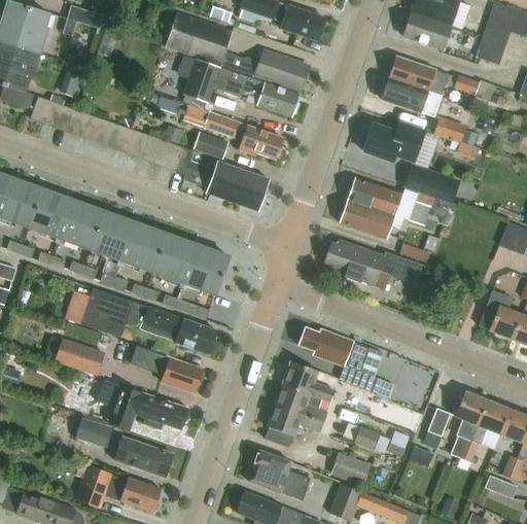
[(5,0),(0,19),(0,38),(38,50),(46,25),(43,24),(47,9),(18,0),(5,0)]
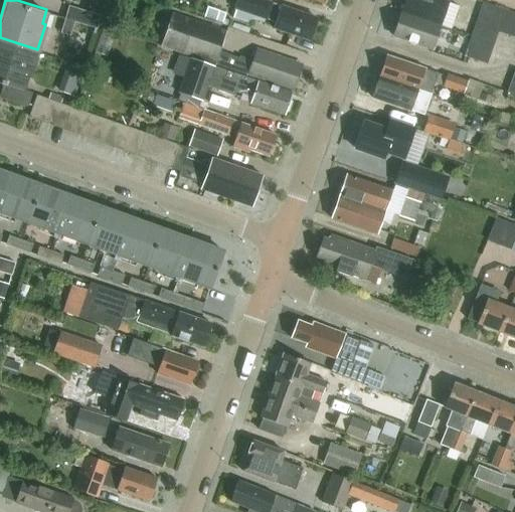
[(309,37),(316,16),(270,0),(234,0),(233,4),(275,19),(273,25),(309,37)]
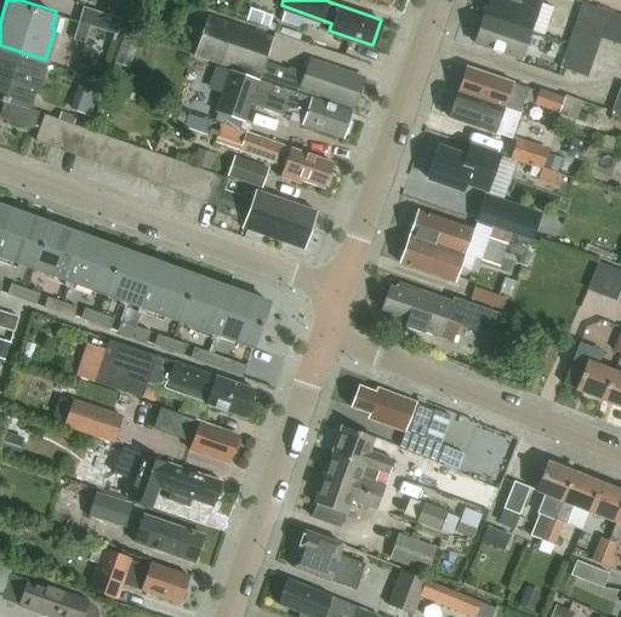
[(490,0),(486,13),(533,29),(542,0),(490,0)]
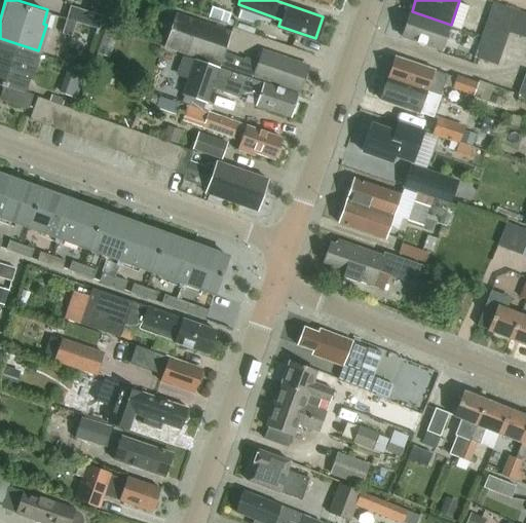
[(509,31),(516,8),(494,1),(487,24),(509,31)]
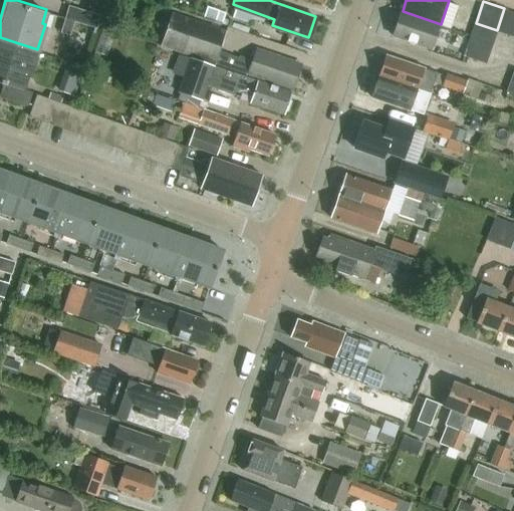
[(70,4),(61,31),(71,34),(75,21),(95,27),(100,14),(70,4)]
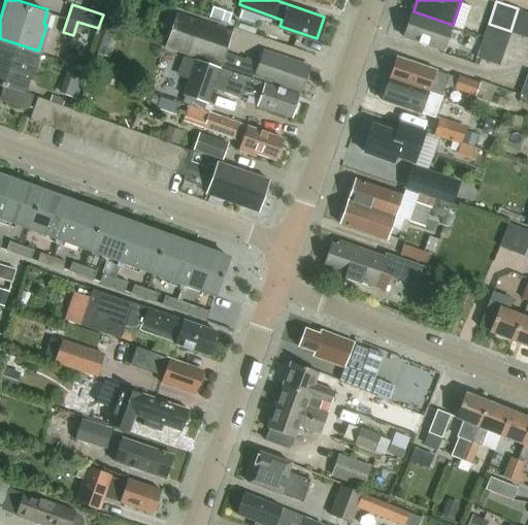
[(527,11),(520,9),(512,32),(523,36),(527,20),(527,11)]
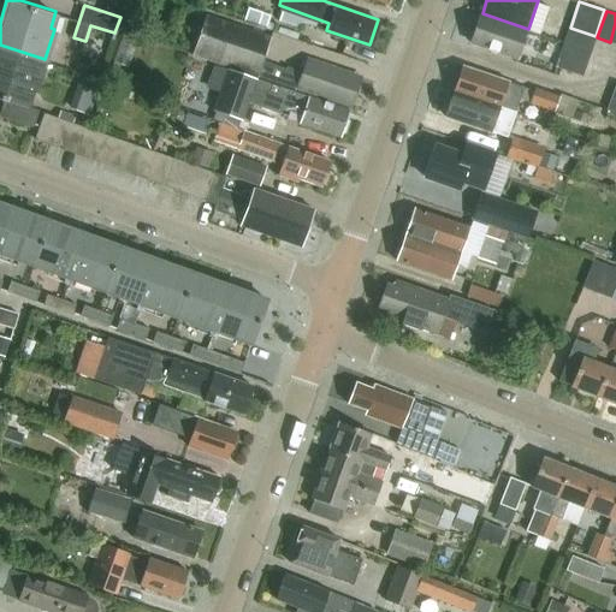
[(350,99),(357,79),(349,77),(351,70),(306,54),(302,66),(285,60),(284,64),(262,57),(270,34),(205,12),(191,51),(341,101),(342,96),(350,99)]
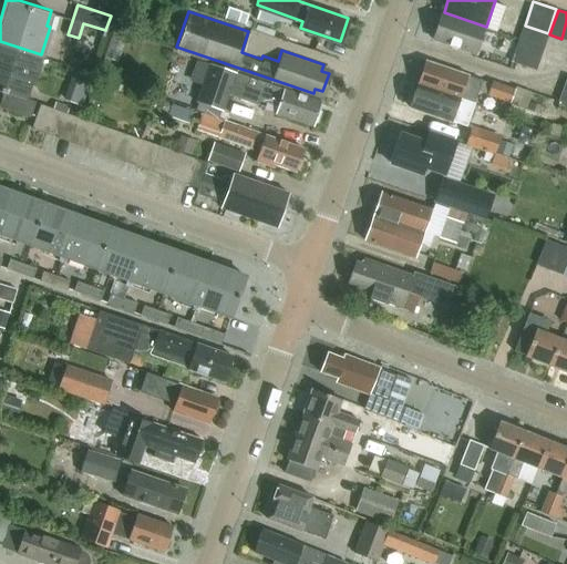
[(477,53),(486,27),(444,12),(435,39),(477,53)]
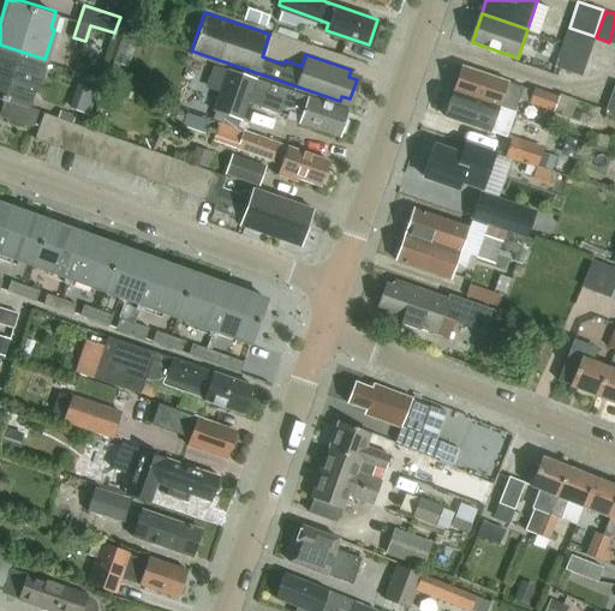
[(592,51),(596,37),(568,28),(563,41),(592,51)]
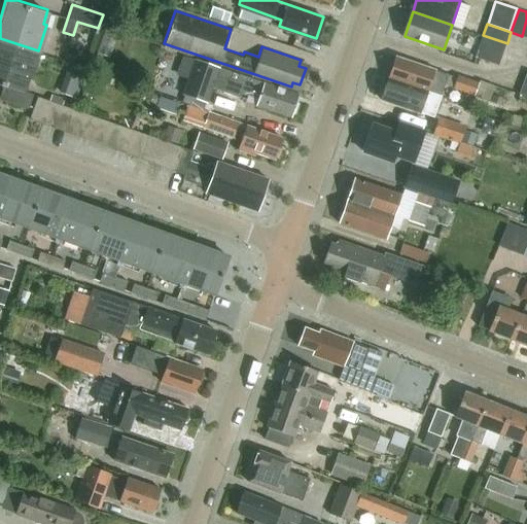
[(503,54),(507,43),(483,35),(480,45),(503,54)]
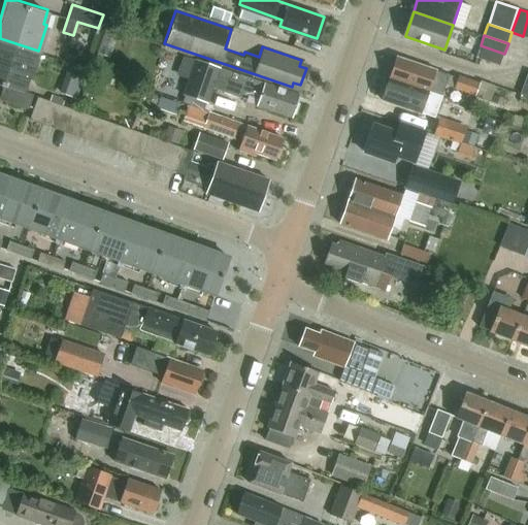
[(0,38),(0,81),(4,84),(0,97),(0,98),(30,108),(35,93),(23,90),(26,78),(29,80),(38,51),(0,38)]
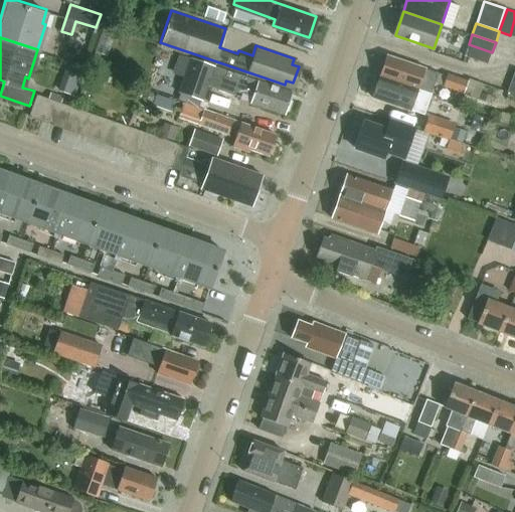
[(489,63),(492,52),(469,44),(465,55),(489,63)]
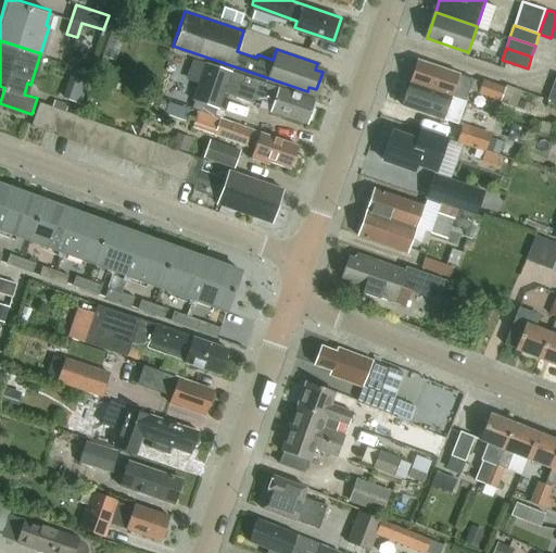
[(255,98),(270,102),(268,109),(305,122),(313,98),(243,74),(200,59),(198,65),(206,68),(196,100),(218,108),(224,91),(254,101),(255,98)]
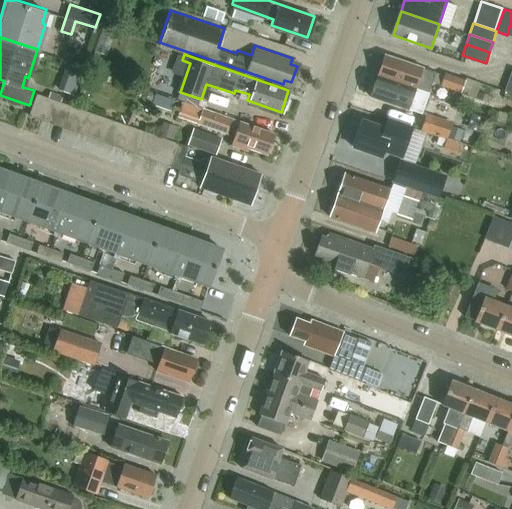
[(430,92),(437,72),(422,67),(387,55),(379,75),(430,92)]
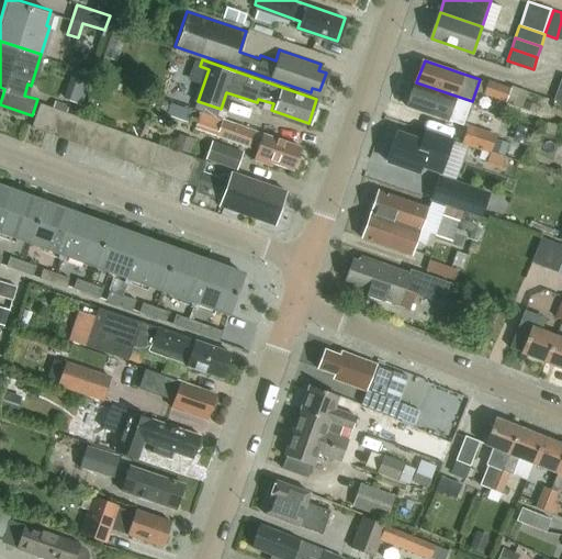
[(489,94),(489,96),(526,109),(531,92),(516,87),(515,89),(493,81),(492,85),(483,81),(479,91),(489,94)]
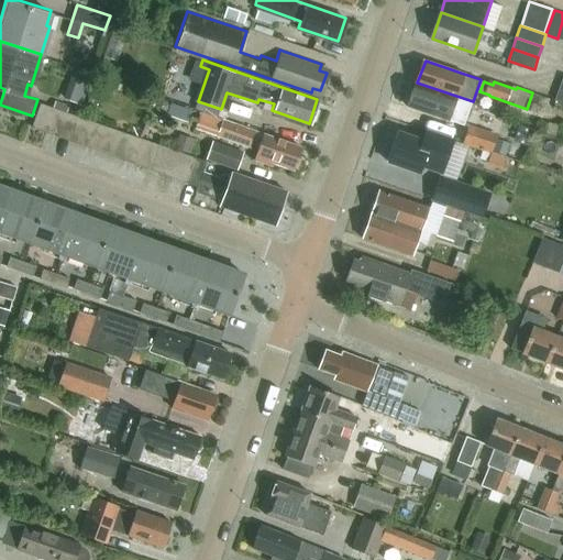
[(465,123),(473,101),(417,83),(410,105),(465,123)]
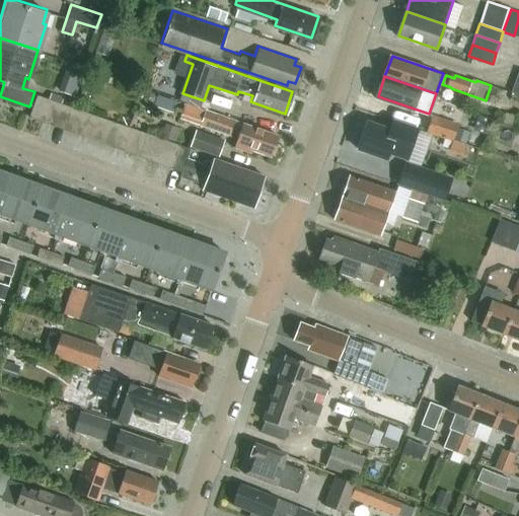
[(65,95),(52,91),(50,97),(63,101),(65,95)]
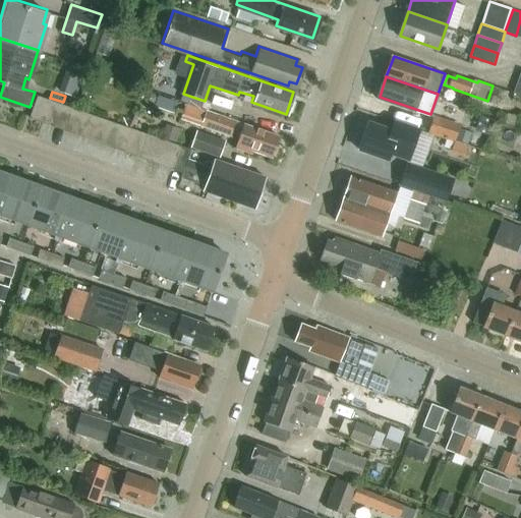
[(41,119),(49,98),(37,94),(30,115),(41,119)]
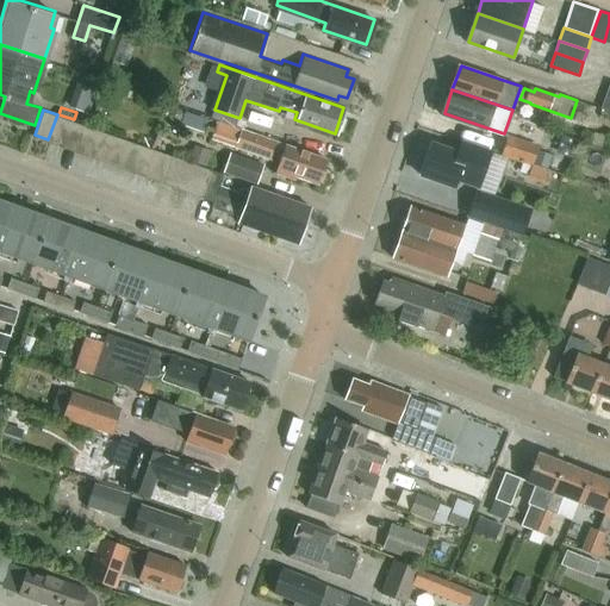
[(48,139),(62,144),(70,119),(57,114),(48,139)]
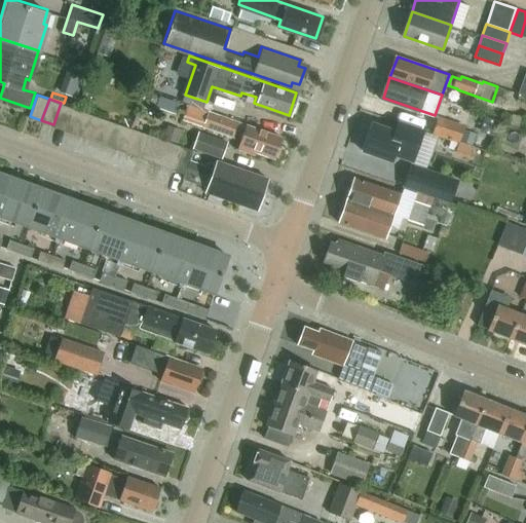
[(53,124),(66,128),(73,107),(61,103),(53,124)]
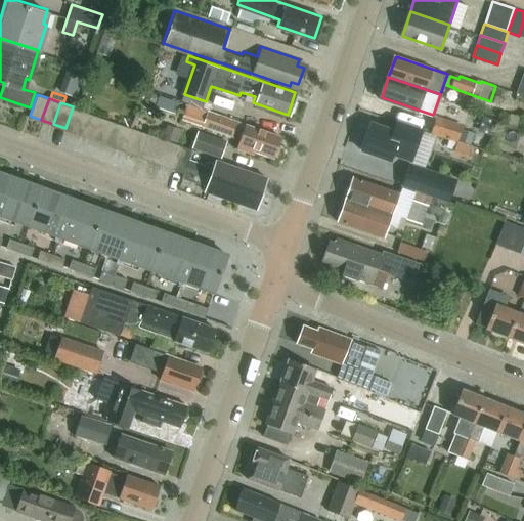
[(188,102),(183,118),(201,124),(207,109),(188,102)]
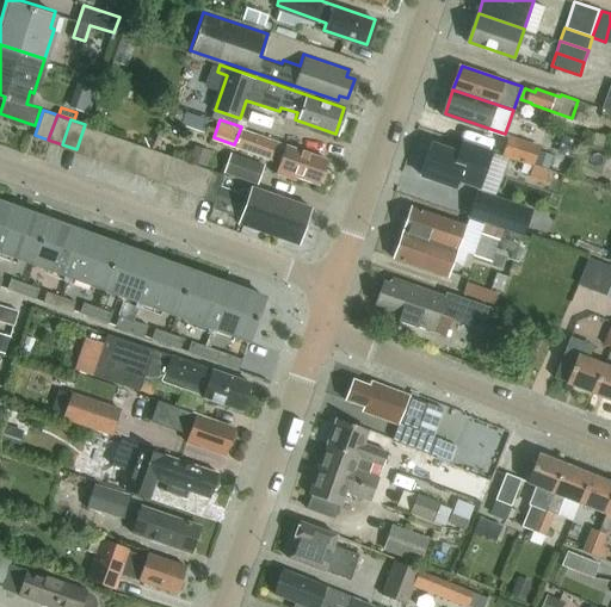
[(76,149),(90,154),(99,129),(85,124),(76,149)]
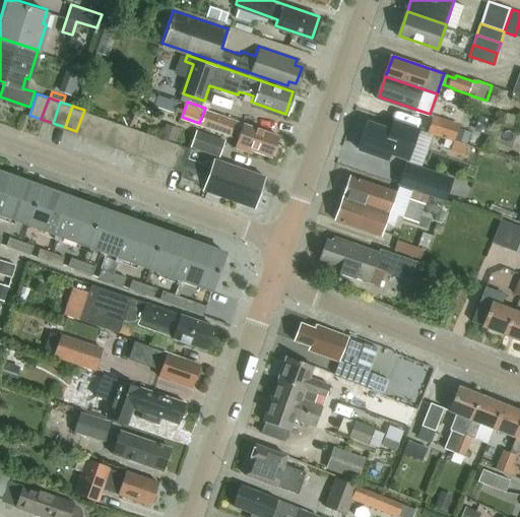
[(270,155),(278,134),(205,108),(199,123),(237,136),(234,144),(248,149),(249,147),(270,155)]
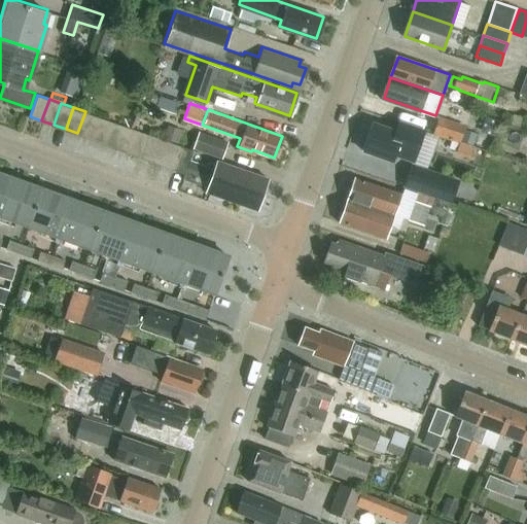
[(77,133),(90,138),(98,116),(85,111),(77,133)]
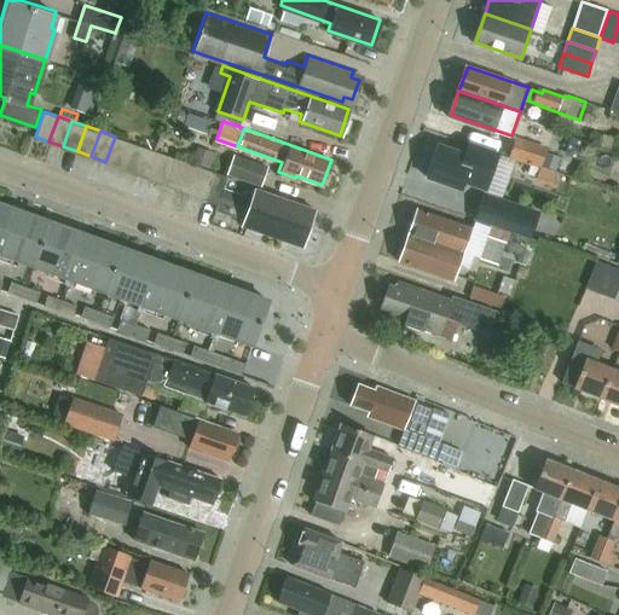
[(603,133),(600,144),(611,148),(613,135),(603,133)]
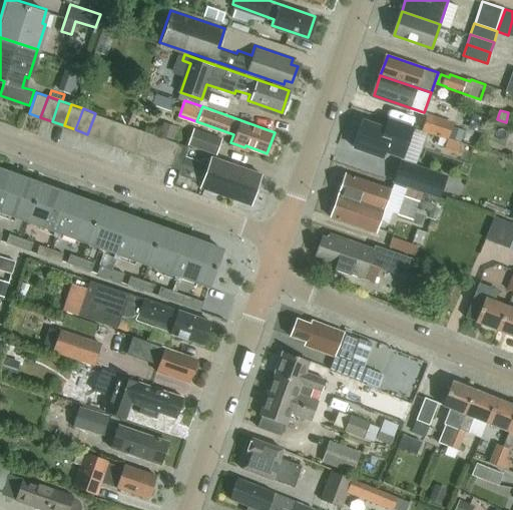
[(87,134),(100,138),(107,117),(95,113),(87,134)]
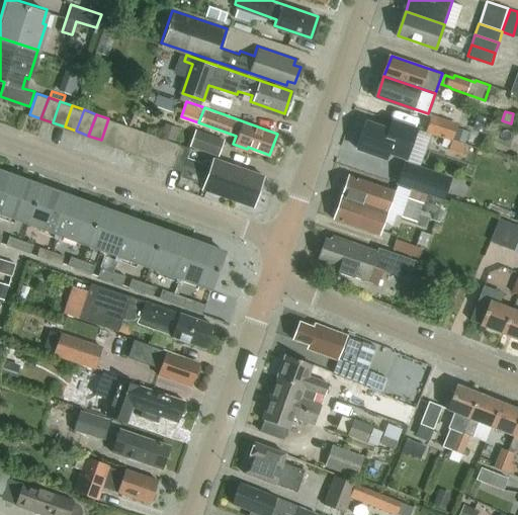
[(458,126),(459,125),(434,116),(429,130),(454,138),(455,138),(458,126)]
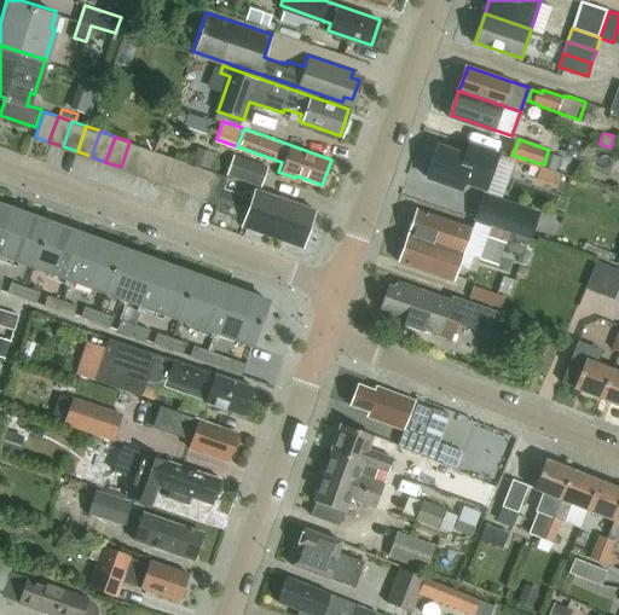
[(486,191),(499,151),(468,140),(463,151),(438,143),(424,179),(462,191),(464,183),(486,191)]
